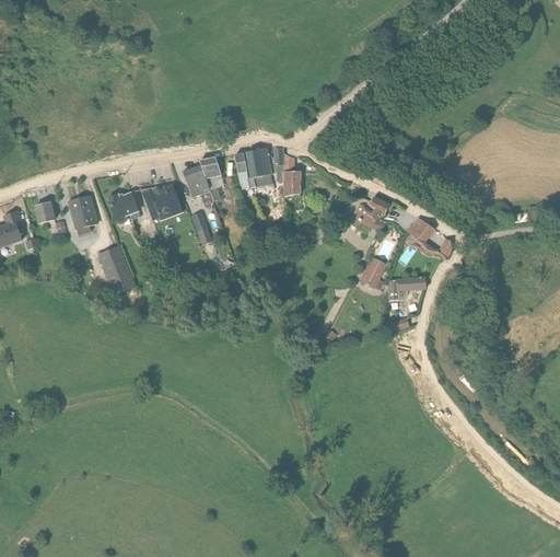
[(276,171),(277,180),(283,178),(283,152),(283,143),(273,146),(275,163),(270,164),(267,147),(245,151),(251,175),(247,175),(248,185),(272,181),(270,172),(276,171)]
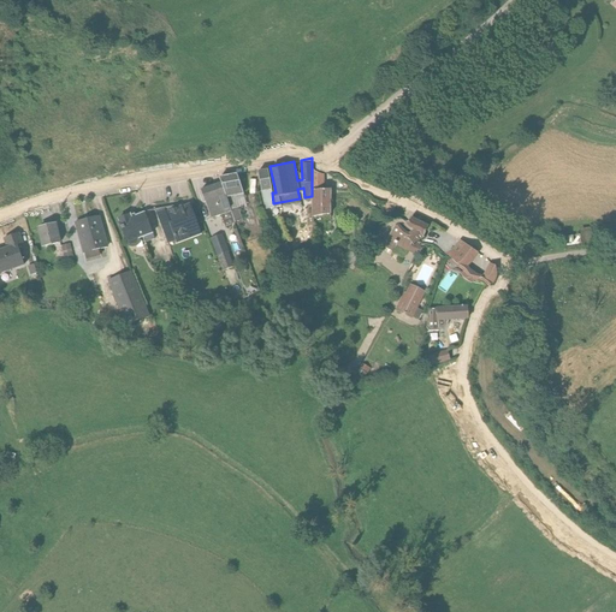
[(258,167),(259,183),(265,206),(273,203),(272,192),(267,166),(258,167)]
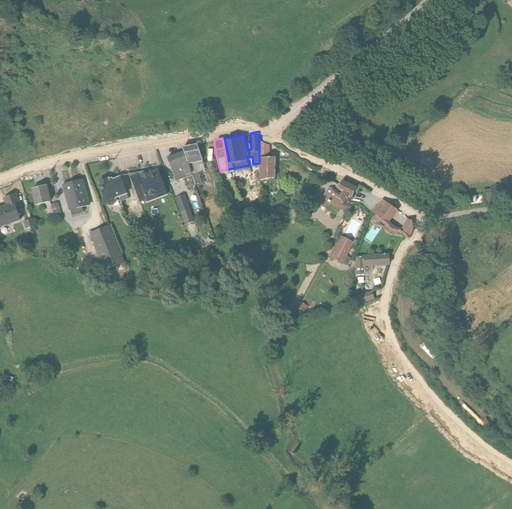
[(268,138),(259,139),(259,163),(258,178),(275,175),(274,155),(268,155),(268,148),(270,148),(269,143),(267,143),(268,138)]
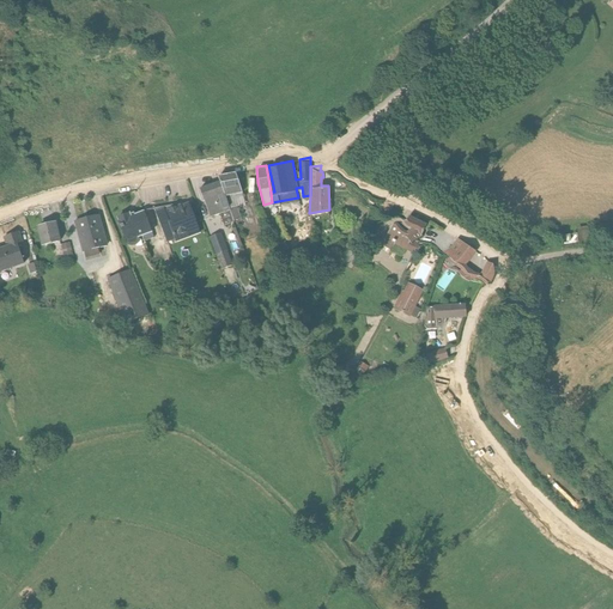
[(235,170),(218,172),(219,178),(232,217),(240,214),(234,194),(242,193),(235,170)]
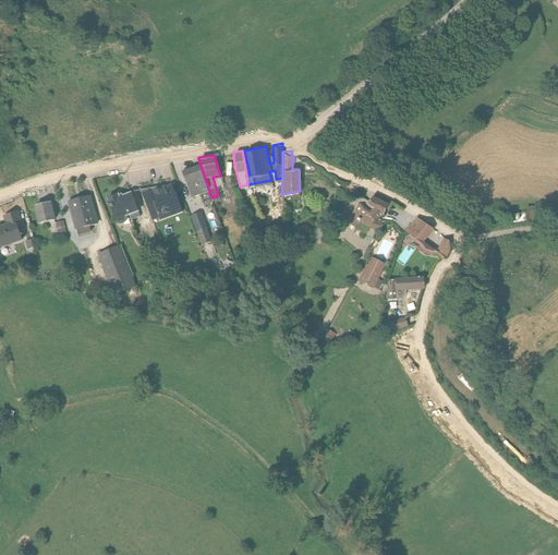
[(211,197),(199,163),(181,169),(191,194),(199,192),(203,202),(211,200),(211,197)]
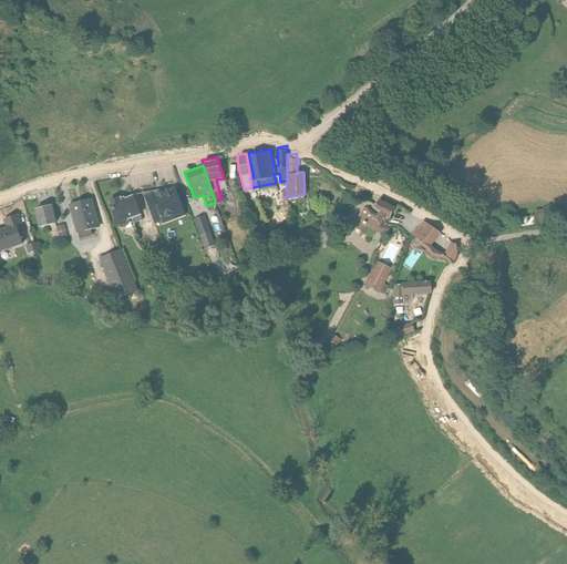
[(374,204),(366,200),(356,217),(357,218),(353,225),(361,229),(364,224),(384,234),(390,222),(385,219),(387,217),(382,215),(391,198),(390,197),(394,188),(378,180),(372,191),(380,195),(374,204)]
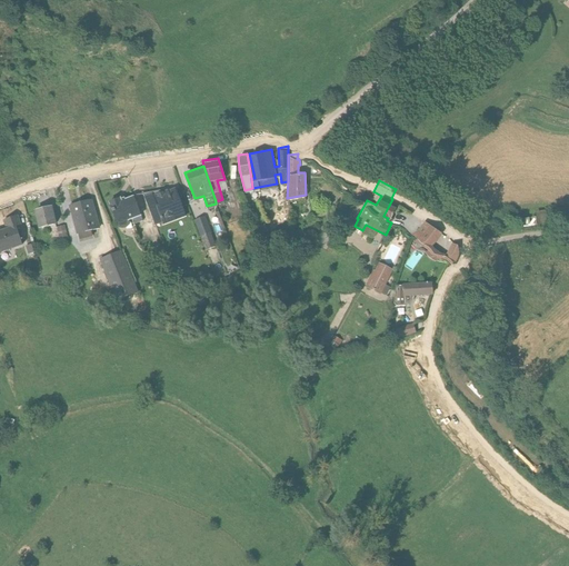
[(167,186),(142,190),(155,222),(161,219),(162,222),(186,214),(175,186),(168,188),(167,186)]
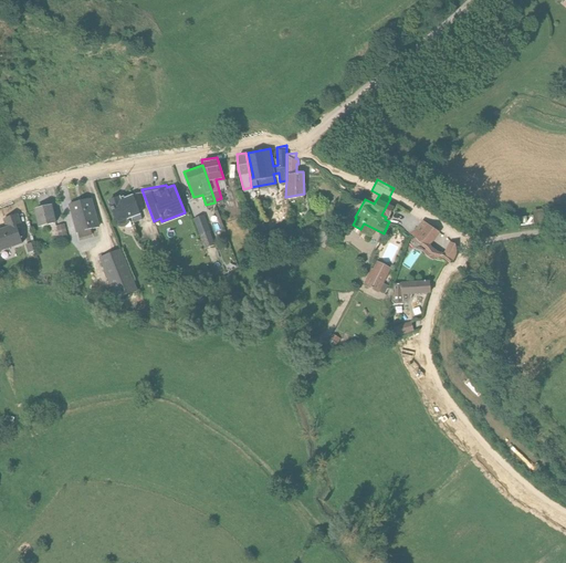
[(118,194),(108,198),(117,220),(130,215),(133,219),(142,217),(132,191),(123,195),(124,197),(121,199),(118,194)]
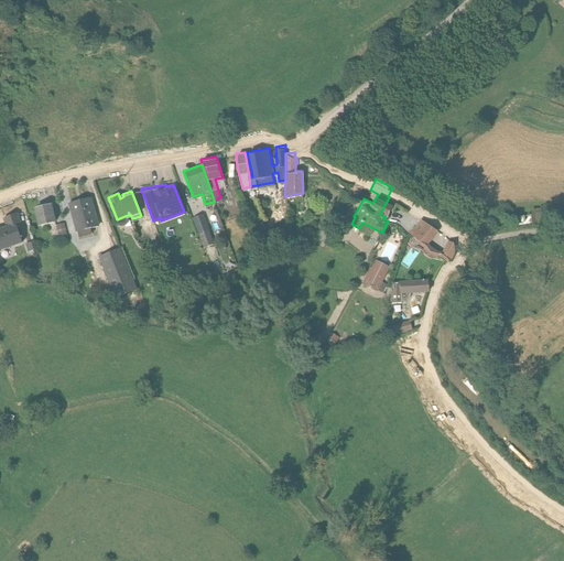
[(71,200),(69,200),(76,229),(97,224),(89,195),(88,196),(87,194),(82,196),(83,197),(76,198),(76,197),(71,198),(71,200)]
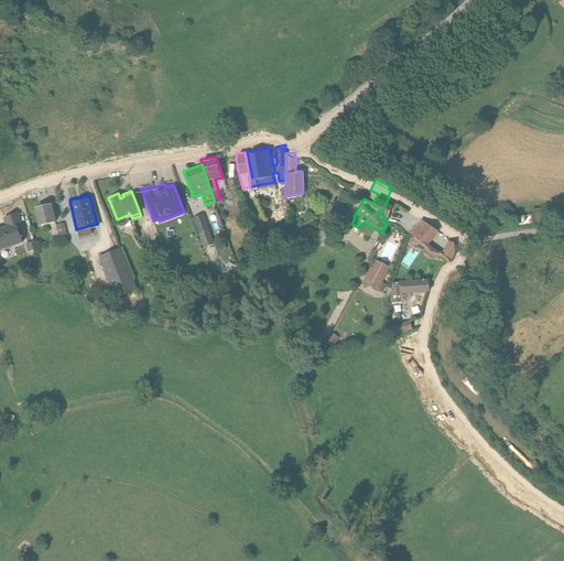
[(455,237),(455,230),(454,226),(452,223),(448,223),(442,236),(427,225),(437,212),(422,201),(407,219),(413,224),(408,234),(412,236),(415,230),(421,234),(420,235),(425,238),(420,244),(432,251),(436,245),(446,251),(455,237)]
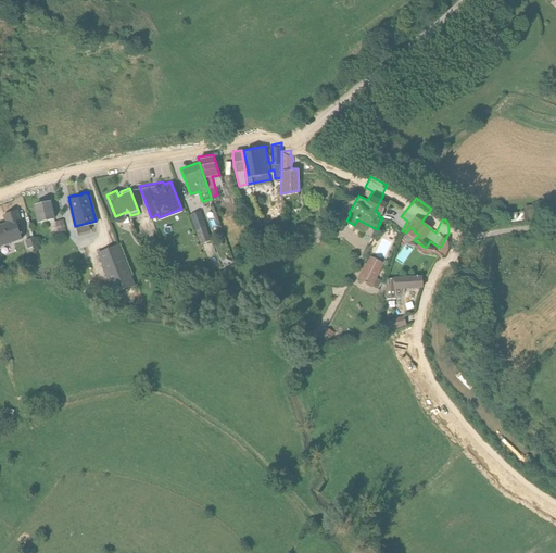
[(49,199),(33,204),(38,221),(54,216),(49,199)]
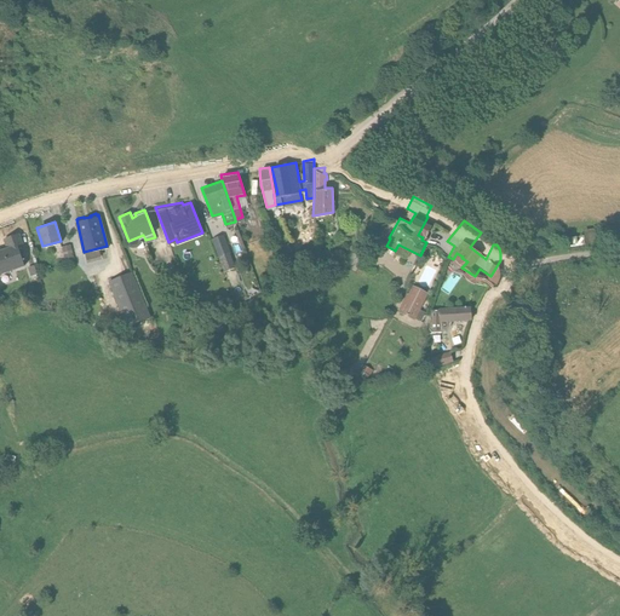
[(7,246),(0,247),(0,271),(24,264),(17,243),(22,242),(17,230),(4,235),(7,246)]
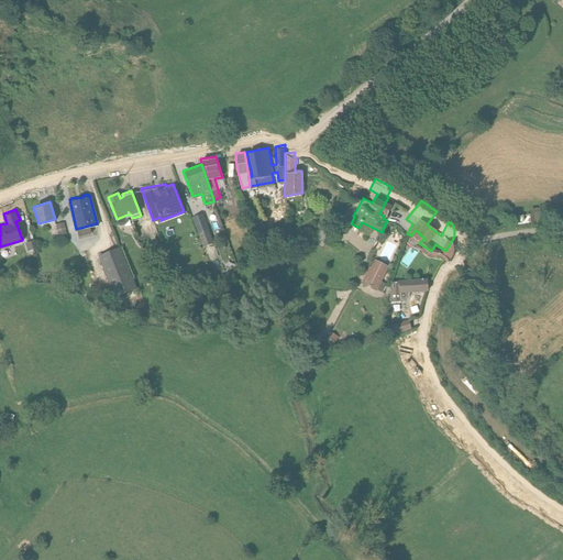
[(203,209),(192,213),(200,234),(211,230),(203,209)]
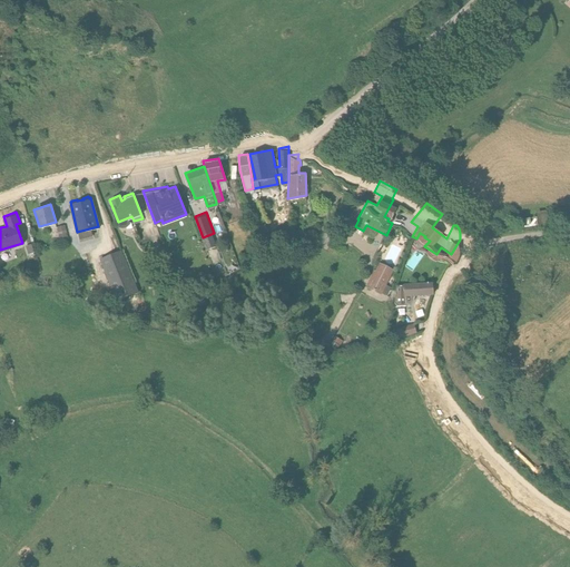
[(67,218),(58,221),(61,235),(70,233),(67,218)]
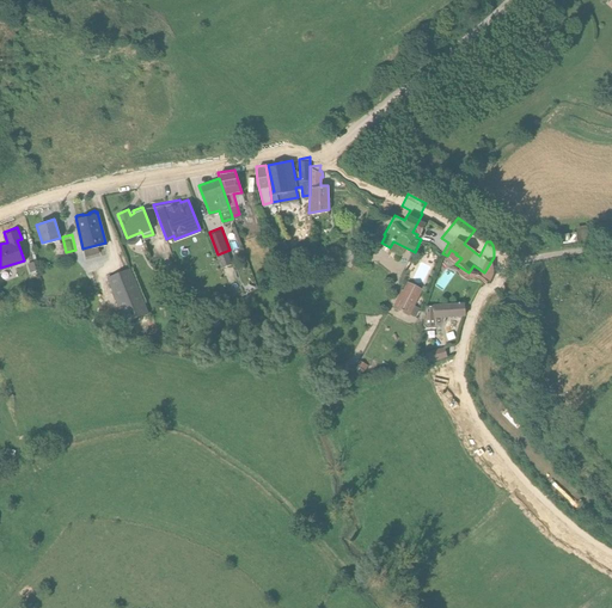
[(144,302),(123,250),(114,253),(134,307),(144,302)]
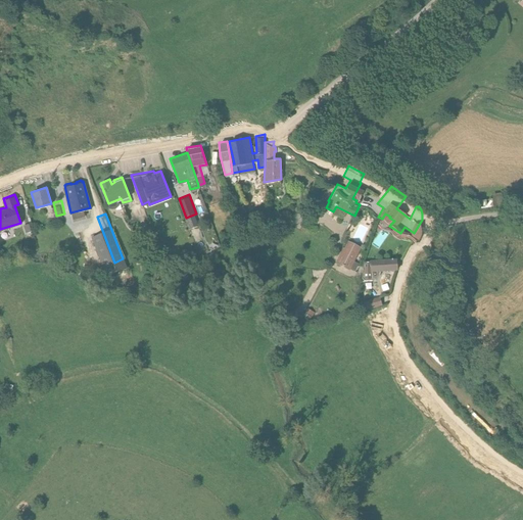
[(361,245),(347,239),(344,246),(342,245),(334,263),(349,270),(351,268),(355,269),(359,262),(353,260),(361,245)]
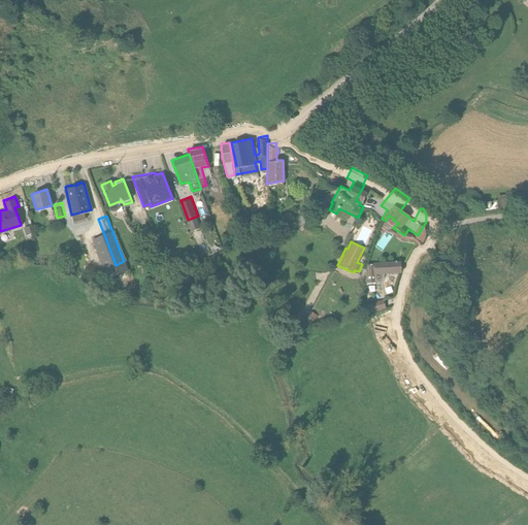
[(399,260),(367,263),(364,280),(368,282),(378,281),(381,280),(383,275),(384,272),(400,270),(399,260)]
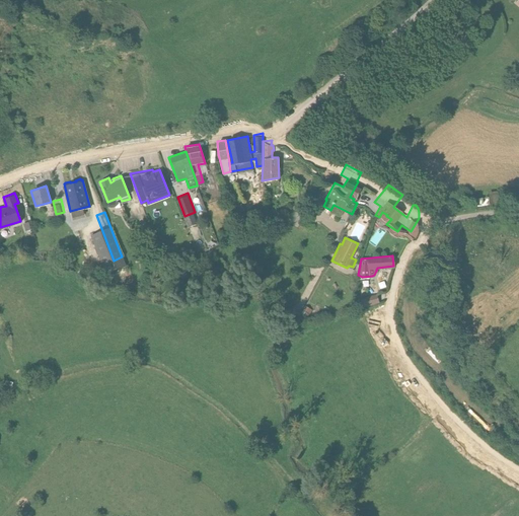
[(377,291),(363,295),(365,303),(380,299),(377,291)]
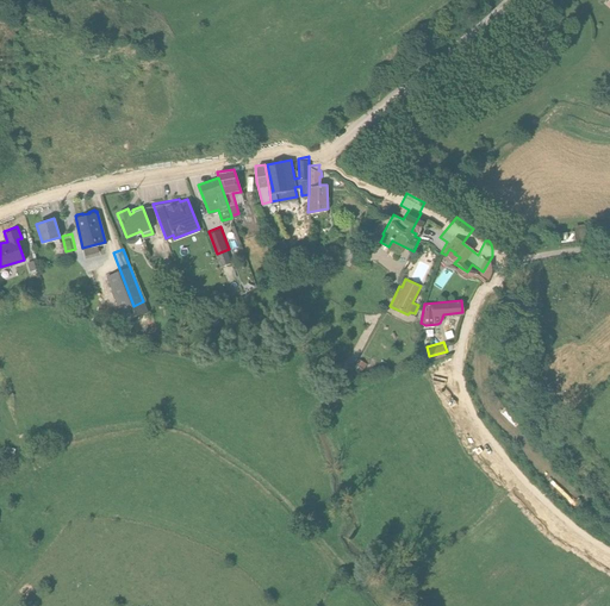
[(356,364),(363,368),(368,360),(361,355),(356,364)]
